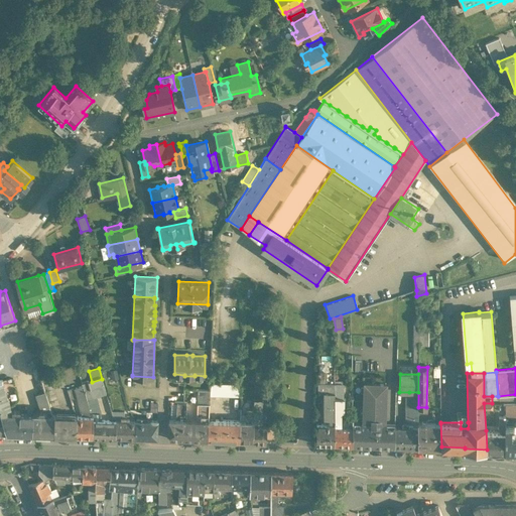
[(83,385),(87,397),(90,396),(106,391),(103,379),(102,379),(92,382),(83,385)]
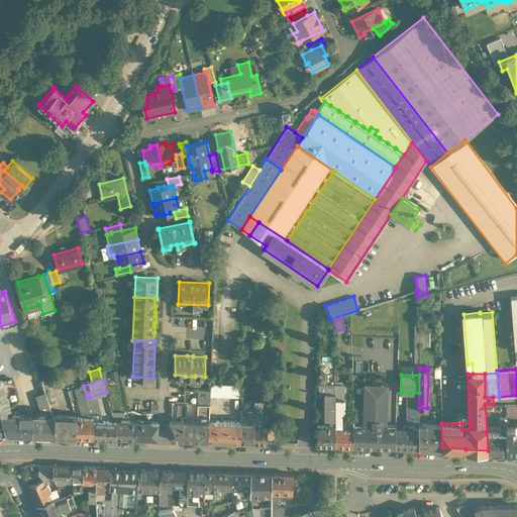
[(2,381),(0,381),(0,411),(0,413),(1,413),(1,414),(7,433),(32,434),(33,414),(20,414),(20,411),(12,411),(12,414),(6,414),(6,408),(10,407),(2,381)]
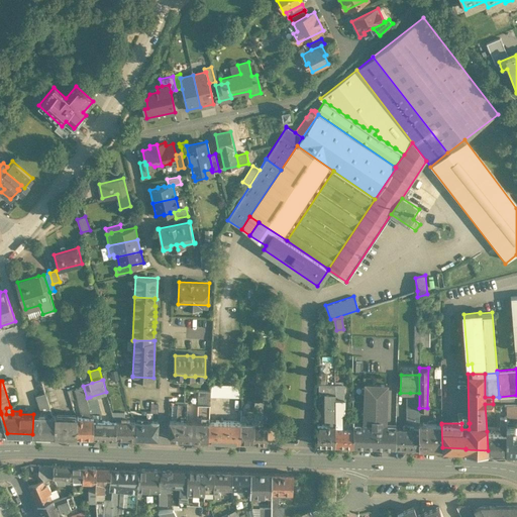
[(255,383),(254,383),(253,408),(254,408),(252,441),(267,442),(267,437),(268,424),(262,424),(263,384),(262,384),(255,383)]
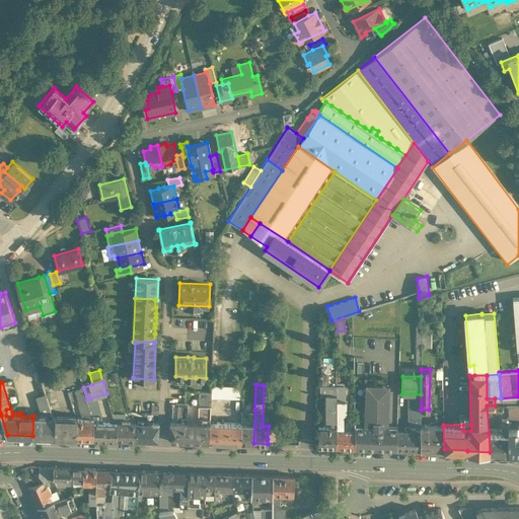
[(325,393),(337,394),(337,385),(325,385),(319,384),(319,393),(325,394),(325,393)]
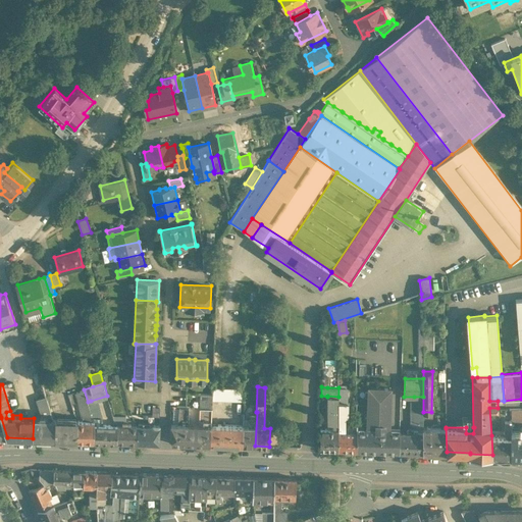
[(390,387),(369,386),(367,428),(356,427),(356,431),(357,431),(357,450),(400,451),(400,431),(400,429),(389,428),(390,387)]
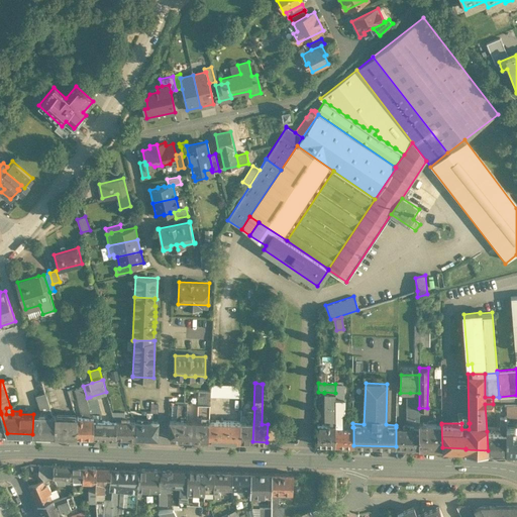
[(241,385),(210,384),(210,390),(210,396),(241,397),(241,385)]
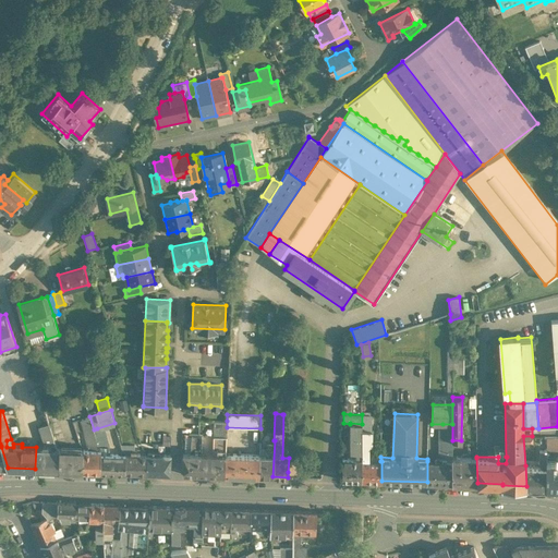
[(94,429),(89,416),(82,419),(91,449),(83,448),(83,471),(100,471),(100,449),(99,449),(96,437),(94,429)]
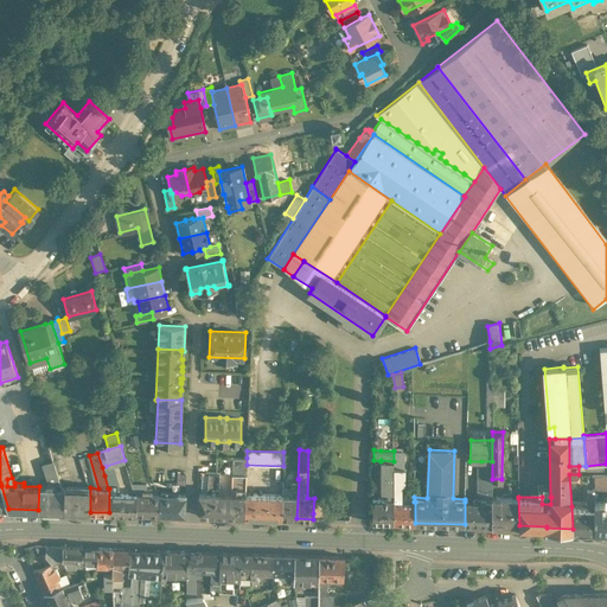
[(247,458),(234,458),(232,486),(232,487),(234,487),(235,489),(240,489),(246,489),(247,465),(247,458)]
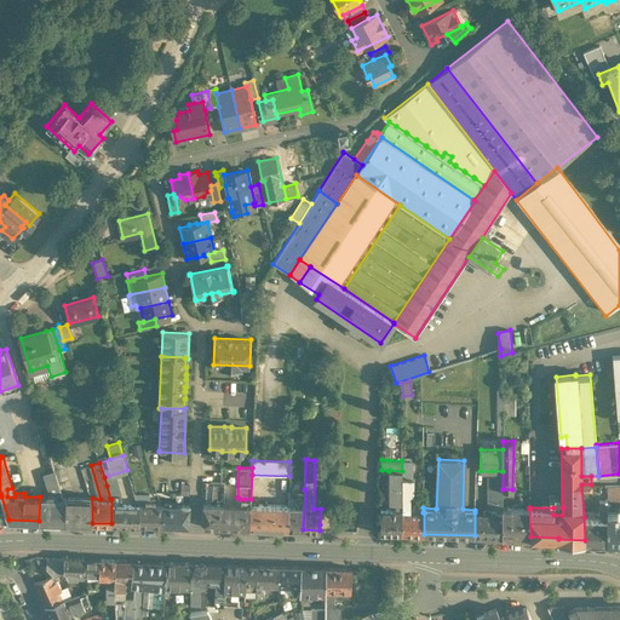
[(65,498),(56,498),(56,494),(56,489),(59,488),(55,470),(45,474),(51,494),(47,494),(47,497),(40,497),(39,521),(65,522),(65,498)]
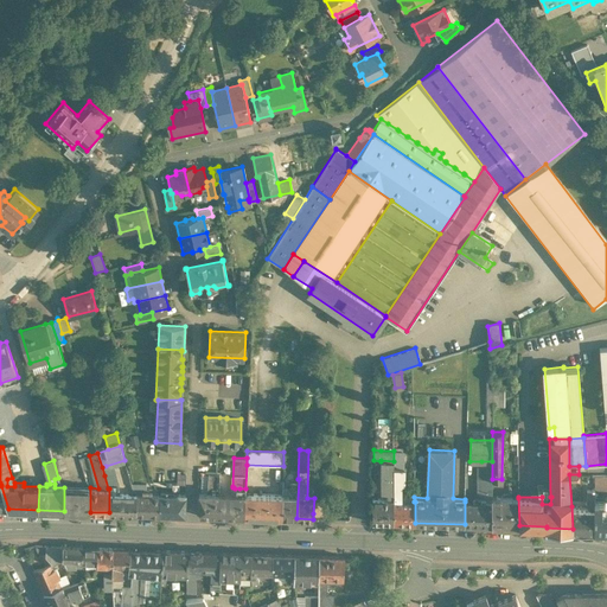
[(388,498),(372,497),(372,515),(371,521),(371,522),(378,522),(394,522),(394,500),(394,499),(394,483),(394,467),(394,461),(381,460),(381,461),(381,492),(388,492),(388,498)]
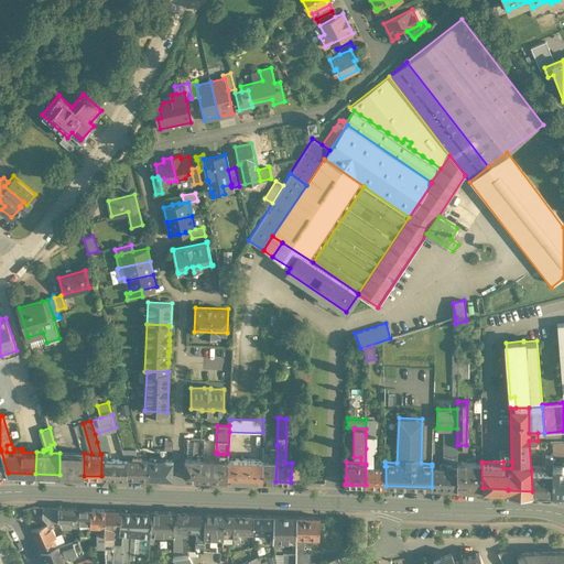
[(457,429),(447,429),(446,467),(457,467),(457,462),(457,445),(457,429)]
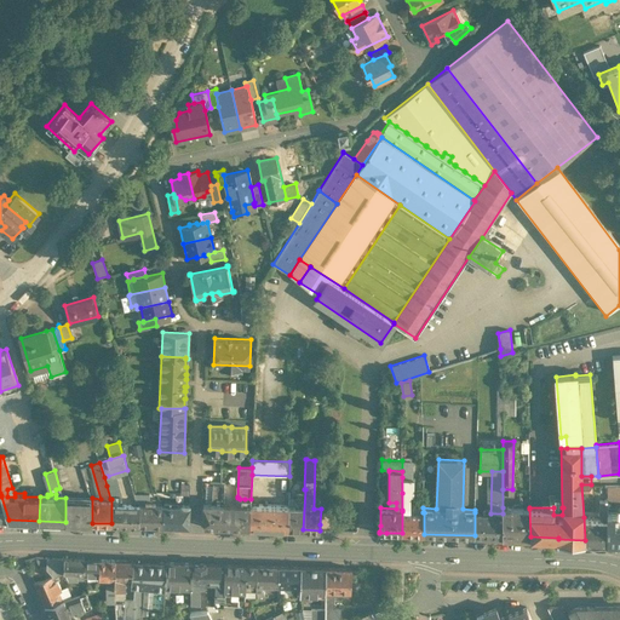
[(141,480),(131,482),(135,497),(144,494),(141,480)]
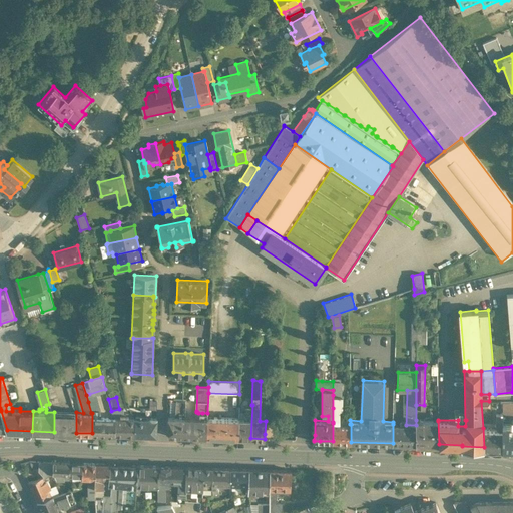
[(185,399),(176,399),(175,416),(185,416),(185,399)]
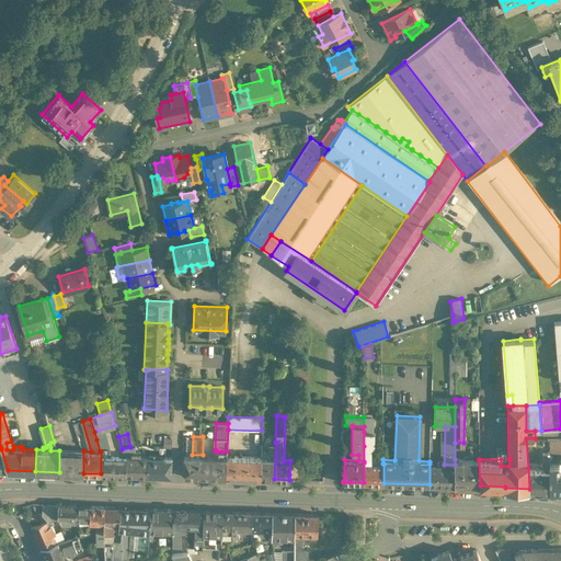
[(126,457),(111,456),(111,454),(109,454),(109,447),(104,448),(103,442),(101,442),(98,443),(100,451),(101,451),(101,473),(126,474),(126,457)]
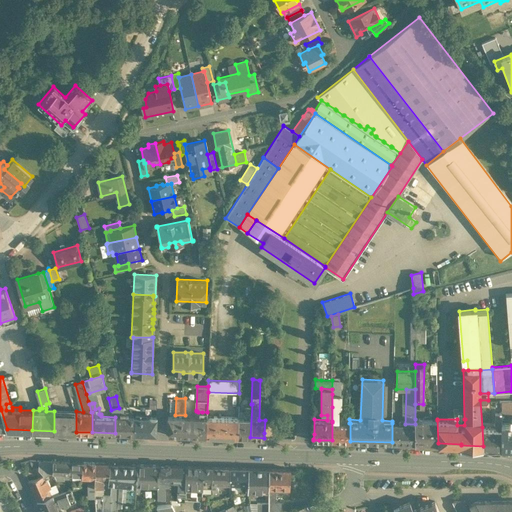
[(244,417),(237,417),(237,437),(250,437),(252,404),(251,404),(245,404),(244,417)]
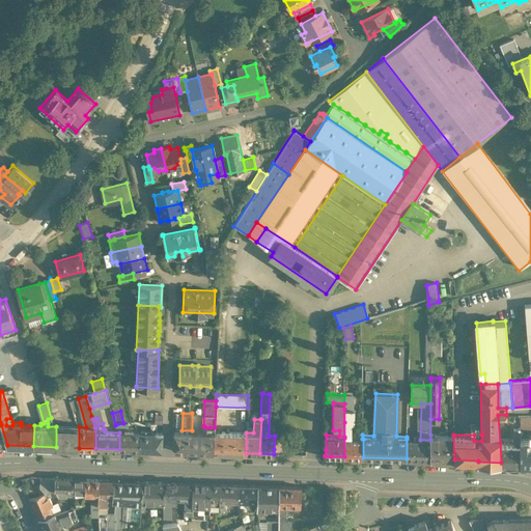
[(79,426),(56,426),(56,447),(79,448),(79,426)]
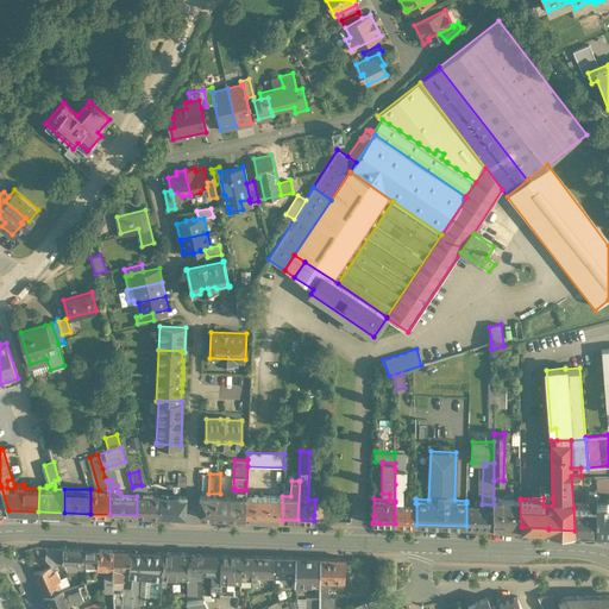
[(240,495),(220,494),(219,518),(245,519),(246,495),(246,490),(240,490),(240,495)]
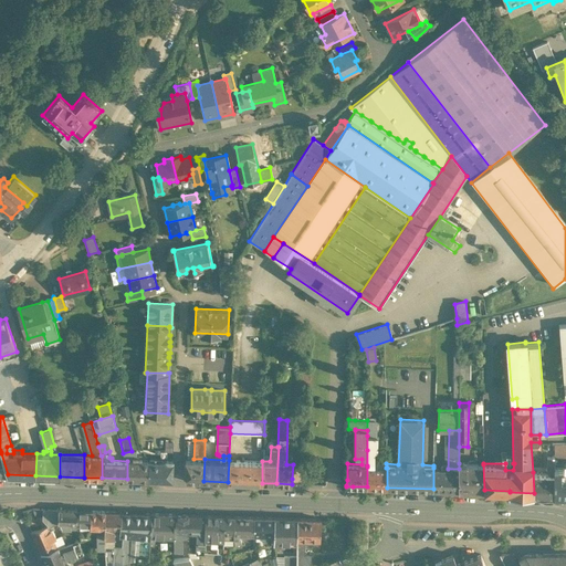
[(194,459),(185,458),(186,481),(203,481),(205,459),(194,459)]
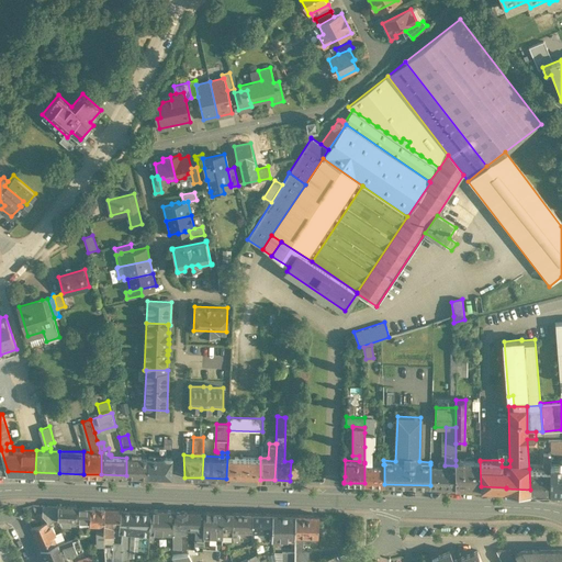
[(165,459),(148,458),(148,475),(171,476),(172,457),(165,457),(165,459)]
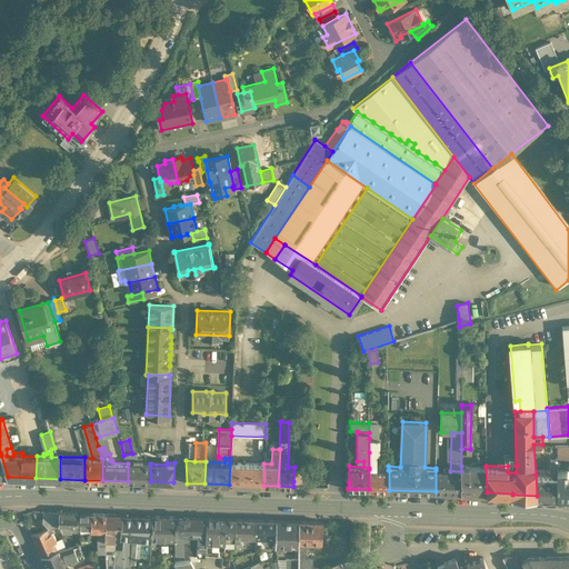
[(263,463),(230,462),(229,485),(263,486),(263,463)]
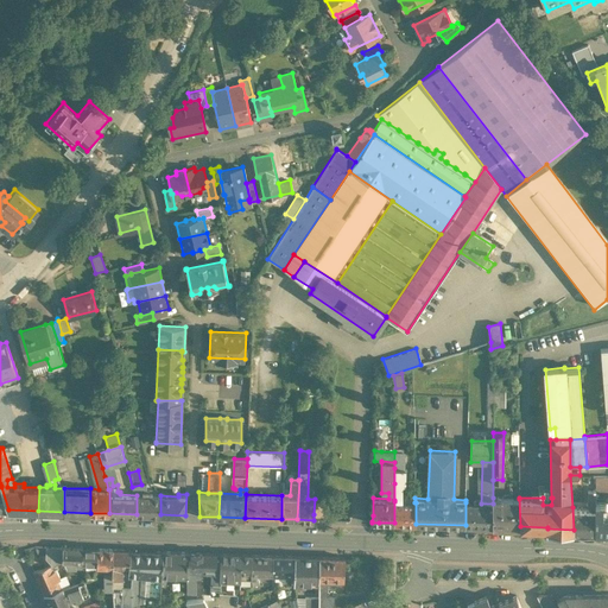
[(160,495),(137,495),(137,514),(160,514),(160,495)]
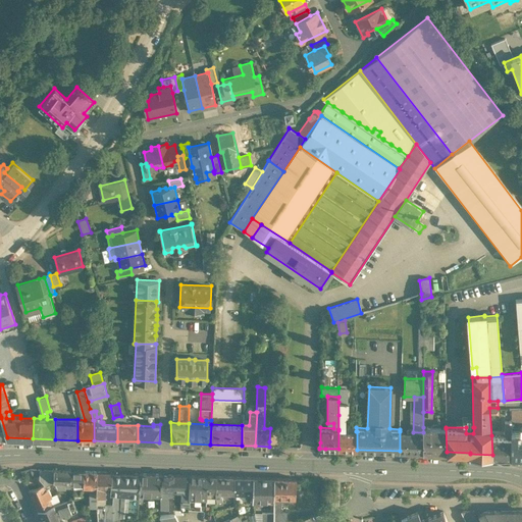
[(423,427),(423,432),(423,452),(447,453),(447,452),(446,428),(423,427)]
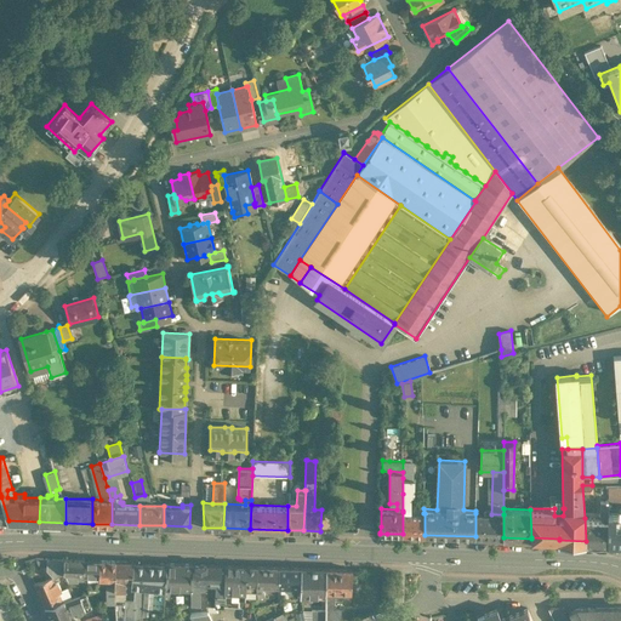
[(409,512),(403,512),(403,534),(425,535),(425,513),(423,513),(409,512)]
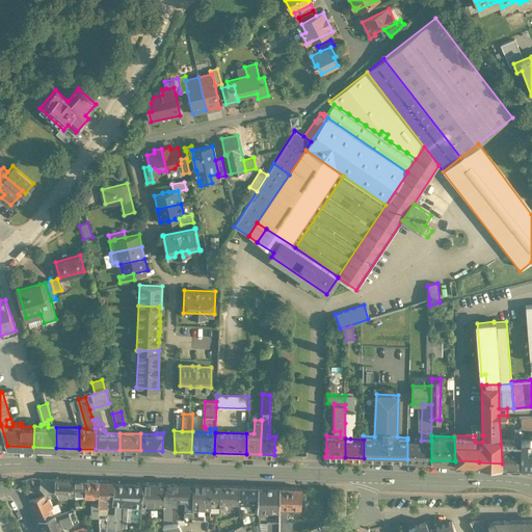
[(531,439),(521,439),(521,445),(520,464),(531,463),(531,439)]
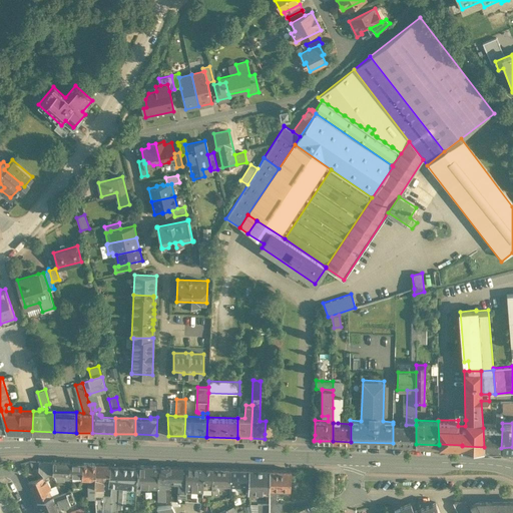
[(406,425),(393,424),(393,443),(416,444),(416,425),(406,425)]
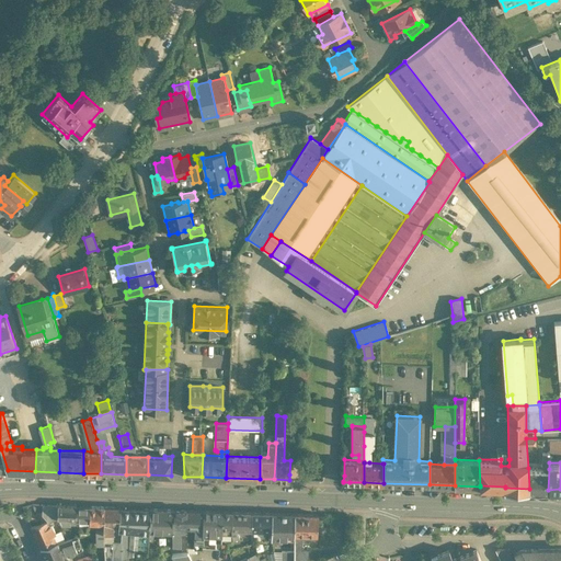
[(544,469),(528,468),(529,489),(548,490),(549,469),(544,469)]
